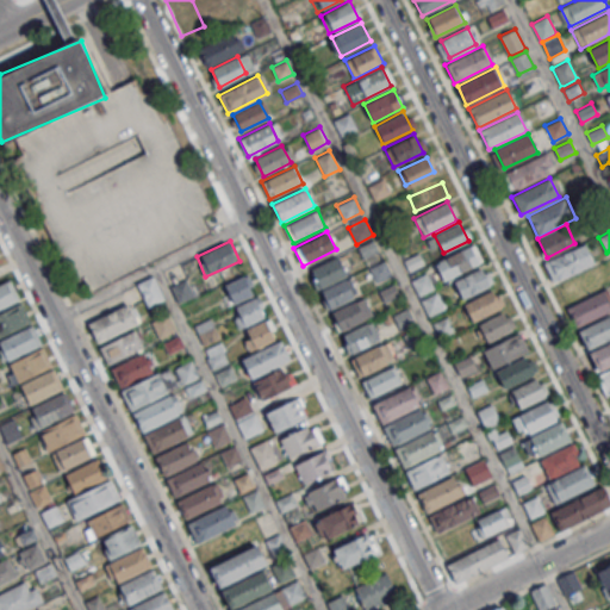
[(545,263),(584,243),(593,262),(553,282),(545,263)]
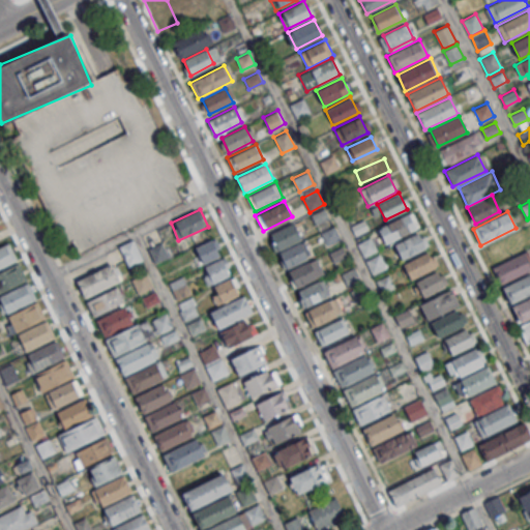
[(377,228),(408,212),(416,229),(385,243),(377,228)]
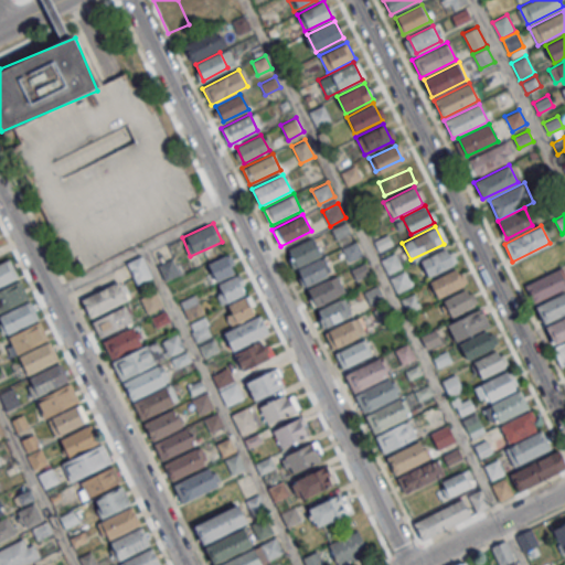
[(373,241),(387,234),(392,244),(379,251),(373,241)]
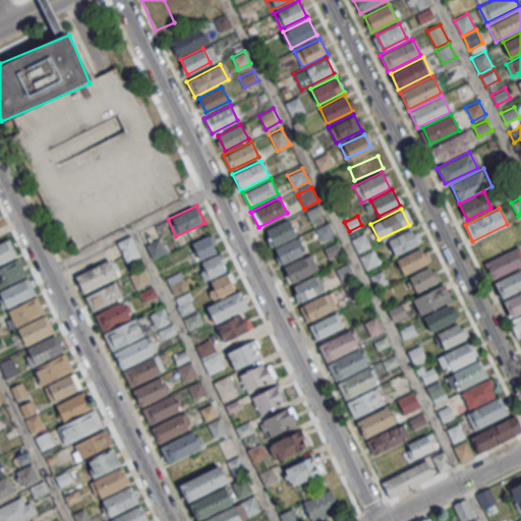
[(265,230),(289,219),(297,234),(273,246),(265,230)]
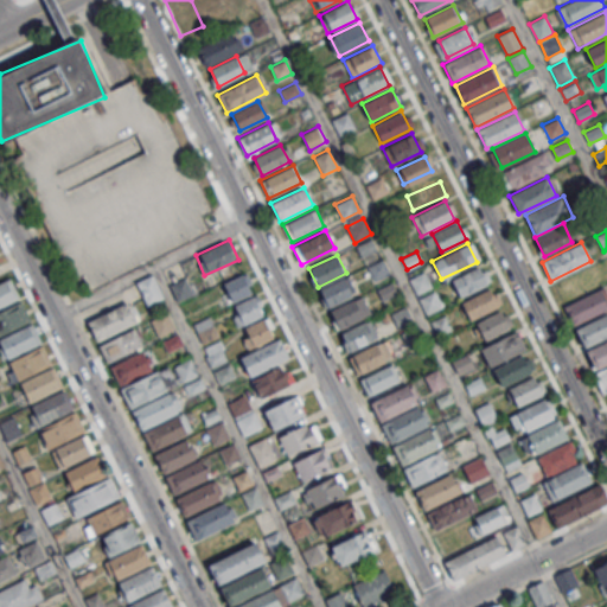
[(368,266),(382,259),(390,274),(376,281),(368,266)]
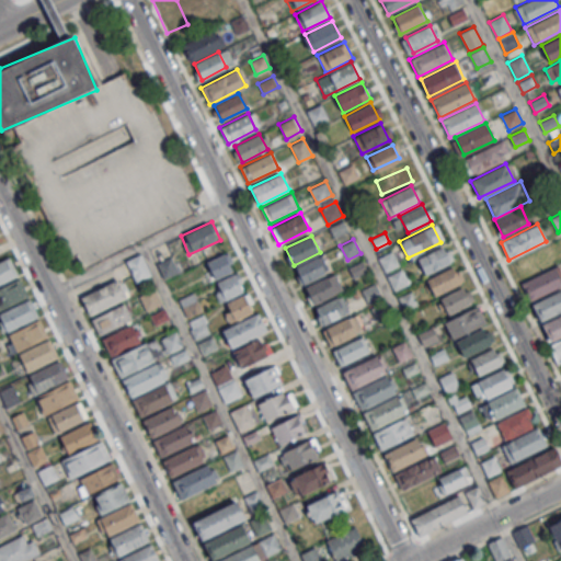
[(416,258),(444,244),(451,262),(425,275),(416,258)]
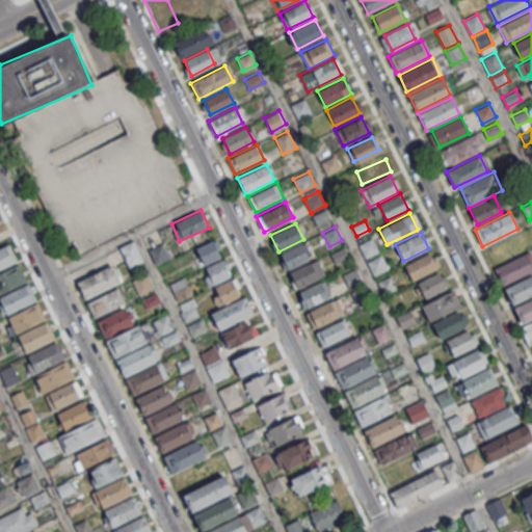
[(223,256),(216,238),(195,247),(203,265),(223,256)]
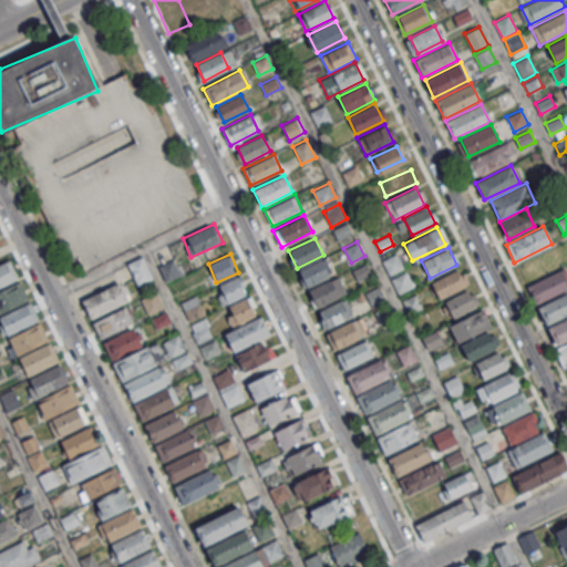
[(382,260),(395,254),(403,268),(389,275),(382,260)]
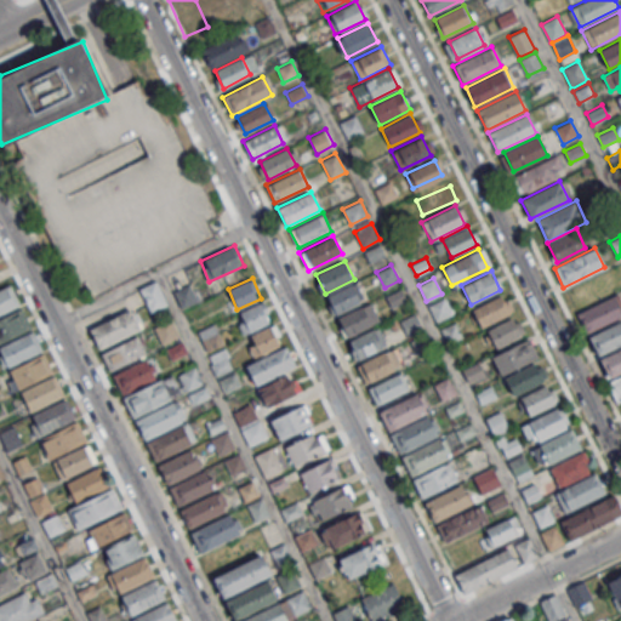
[(140,289),(155,280),(167,305),(151,312),(140,289)]
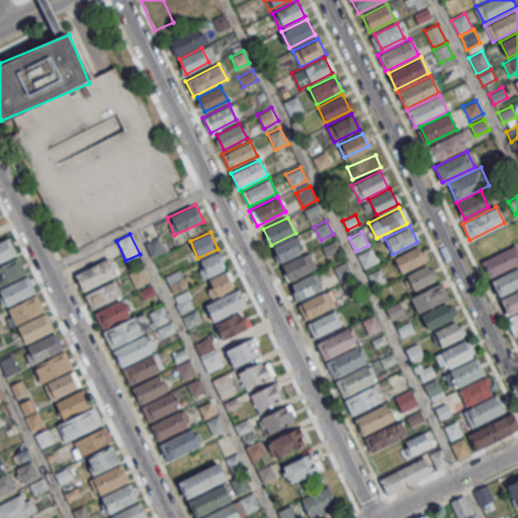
[(272,246),(296,235),(305,250),(280,262),(272,246)]
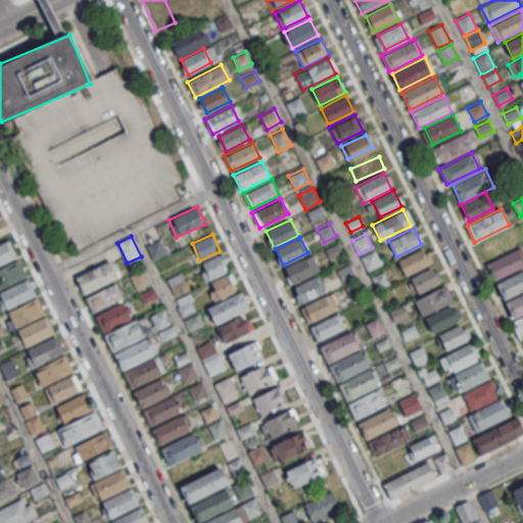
[(146,245),(159,239),(167,253),(152,260),(146,245)]
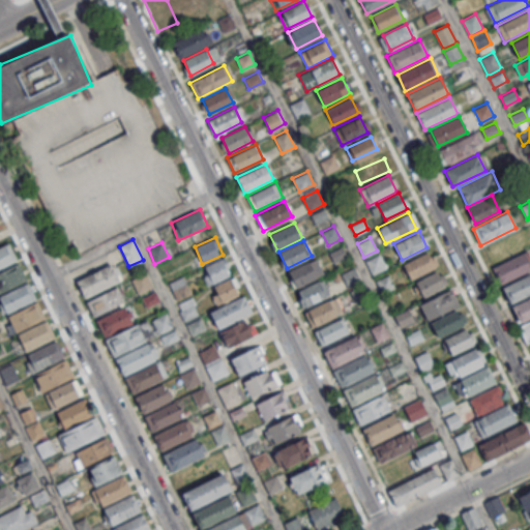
[(0,247),(8,243),(17,260),(0,267),(0,247)]
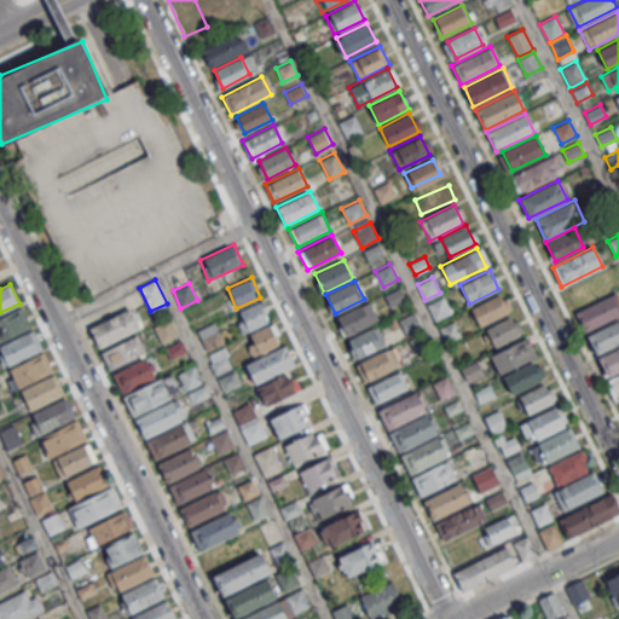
[(385,295),(400,288),(405,299),(391,306),(385,295)]
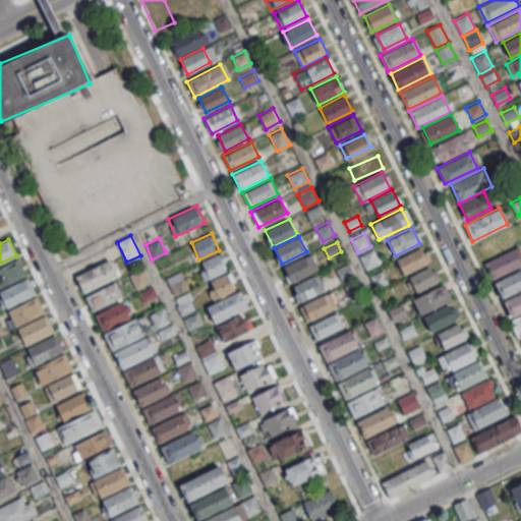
[(395,258),(420,246),(428,263),(403,275),(395,258)]
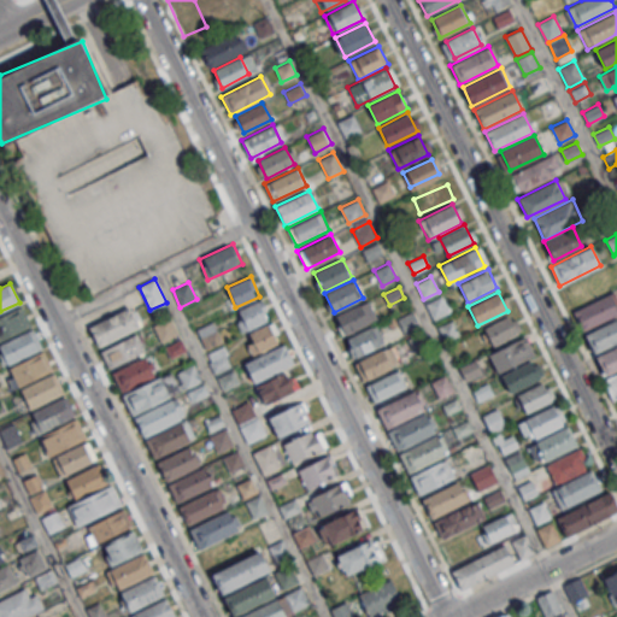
[(574,311),(615,292),(616,297),(616,313),(583,330),(574,311)]
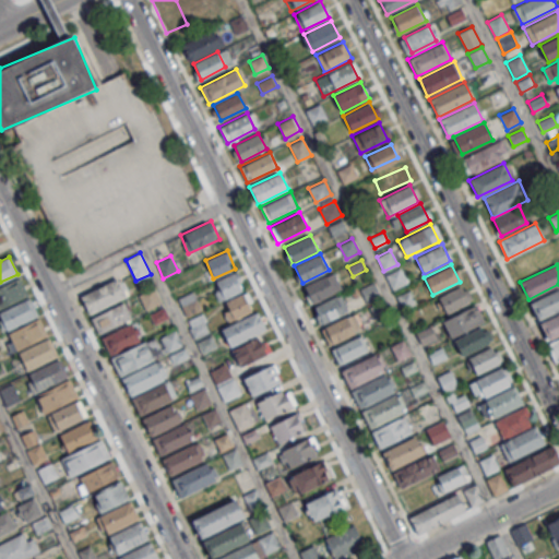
[(385,275),(399,268),(406,282),(392,289),(385,275)]
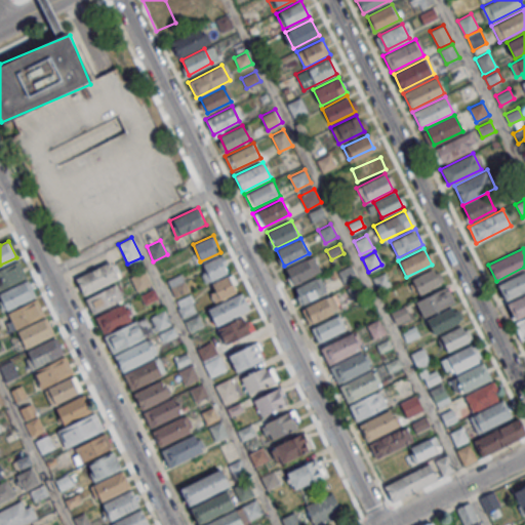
[(283,270),(314,254),(321,271),(291,286),(283,270)]
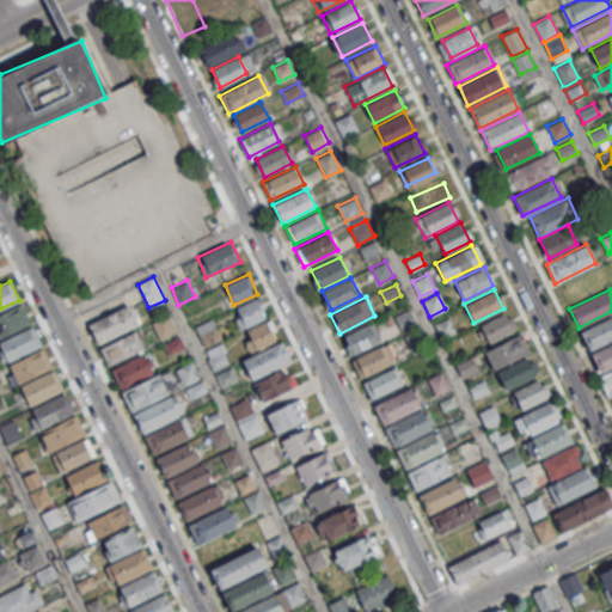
[(269,317),(261,298),(231,310),(240,330),(269,317)]
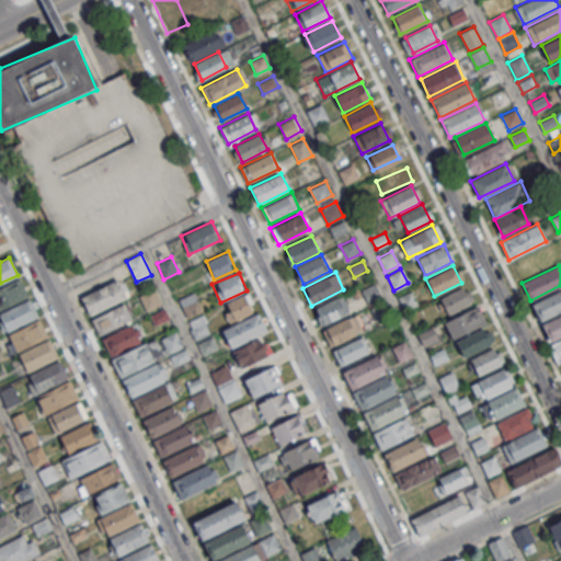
[(0,286),(19,278),(27,296),(0,308),(0,286)]
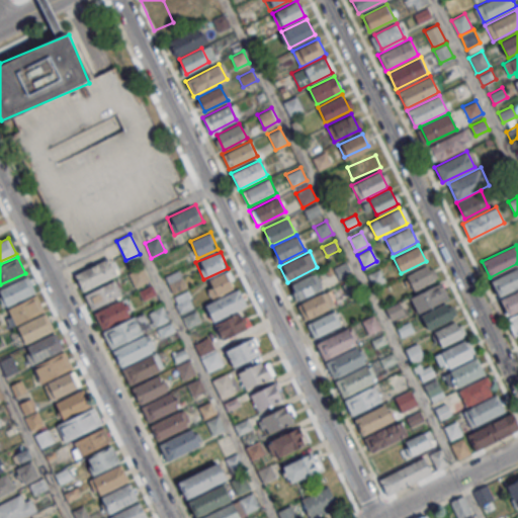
[(75,274),(108,258),(116,274),(83,290),(75,274)]
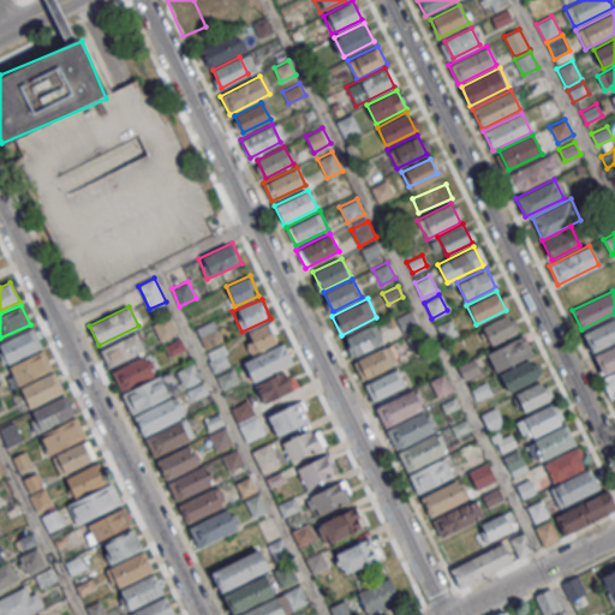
[(396,318),(411,310),(419,326),(404,333),(396,318)]
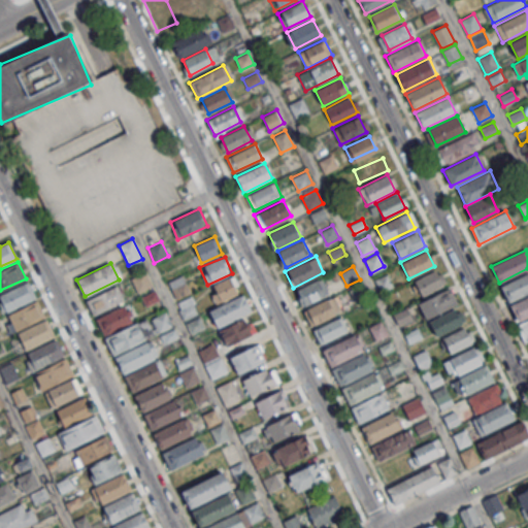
[(414,281),(436,269),(438,274),(441,272),(448,285),(422,297),(414,281)]
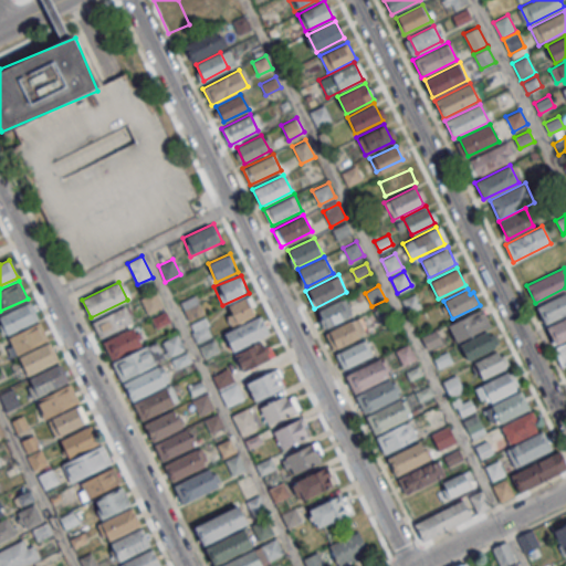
[(536,305),(565,290),(565,313),(546,323),(536,305)]
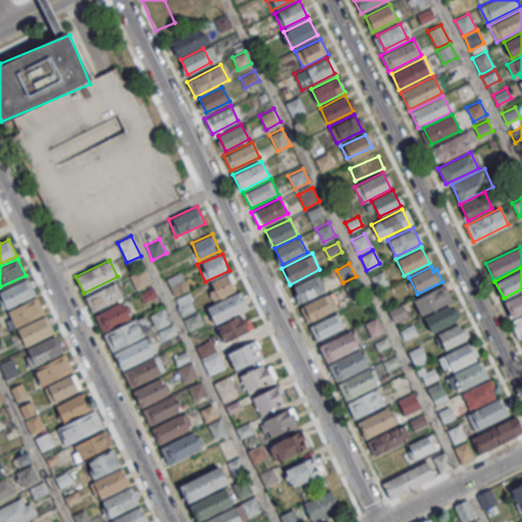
[(129,275),(144,268),(150,282),(136,289),(129,275)]
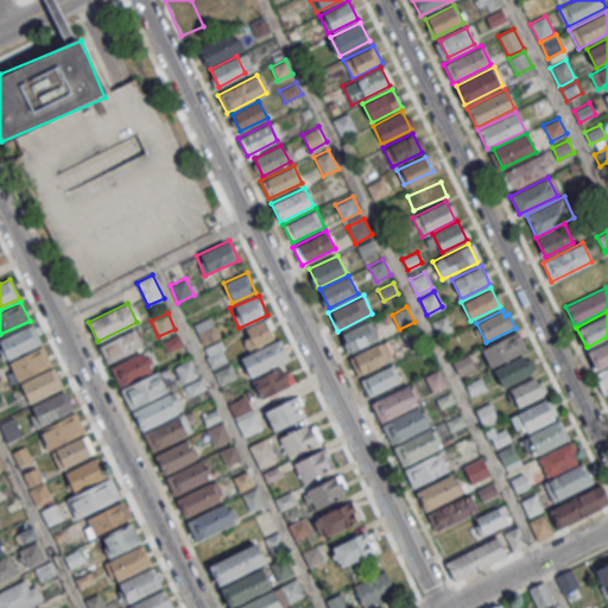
[(276,337),(268,320),(242,330),(249,348),(276,337)]
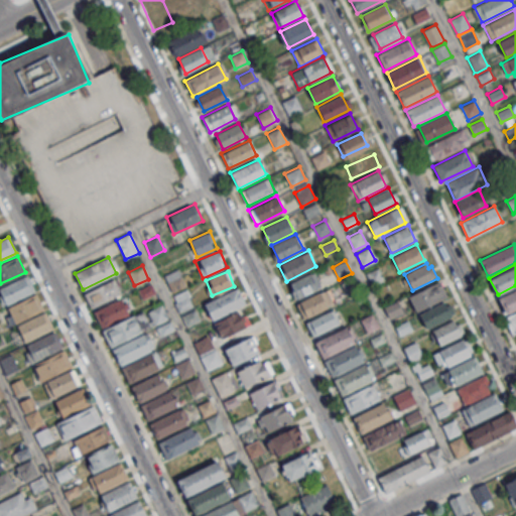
[(290,283),(314,271),(321,285),(297,297),(290,283)]
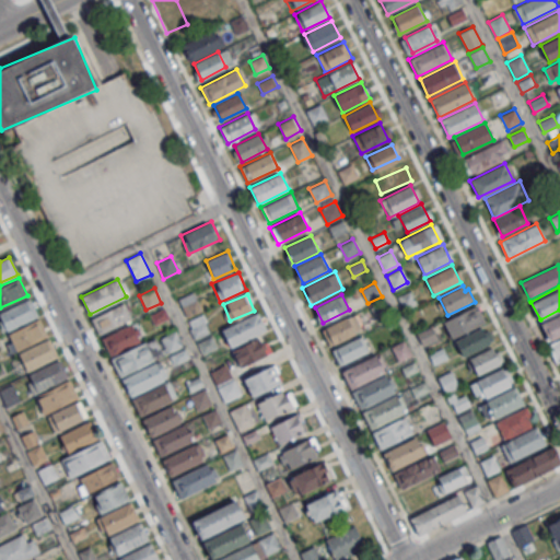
[(0,321),(0,312),(30,299),(38,316),(6,331),(0,321)]
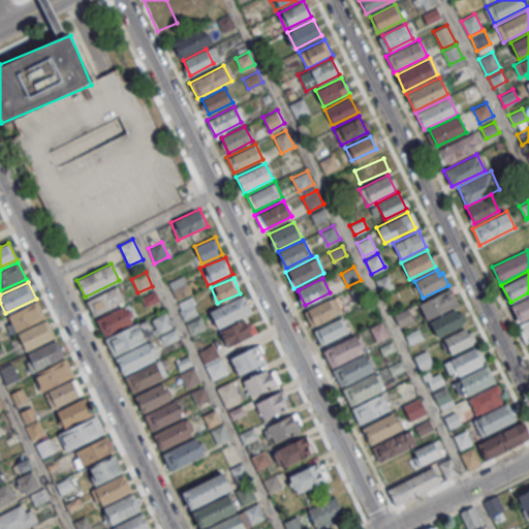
[(172,288),(186,282),(190,293),(177,300),(172,288)]
